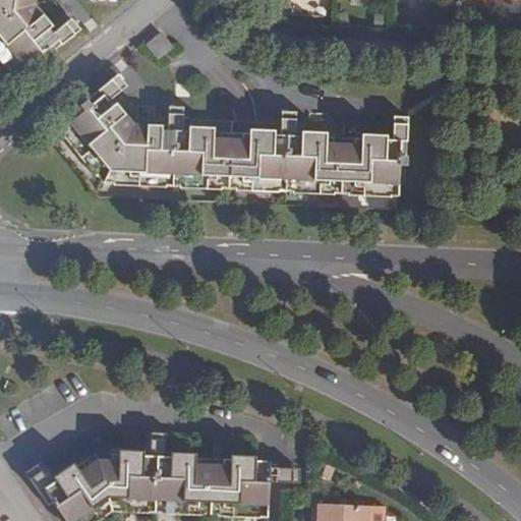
[(0,0),(0,58),(13,77),(78,30),(68,15),(51,27),(36,3),(36,0),(0,0)]
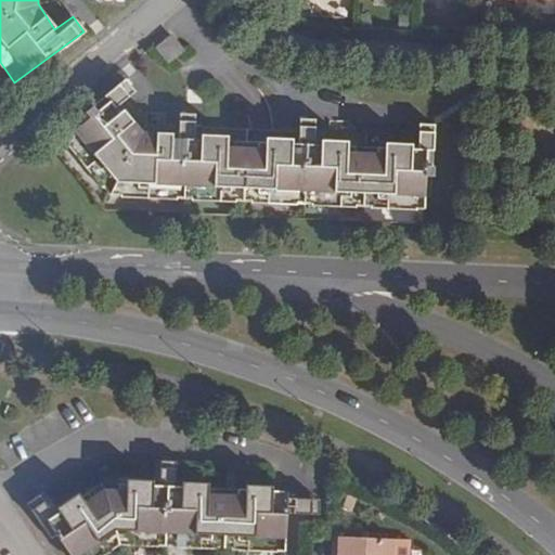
[(171,35),(154,47),(166,64),(183,51),(171,35)]
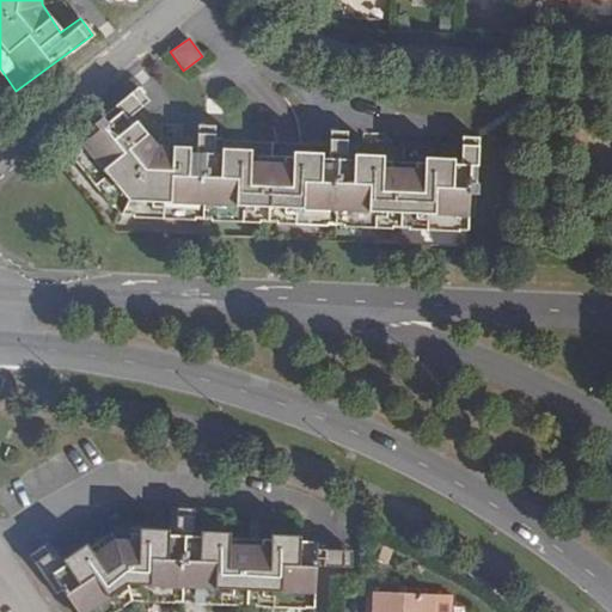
[(150,101),(138,87),(95,124),(98,129),(57,163),(112,231),(373,240),(482,245),(487,134),(465,134),(465,150),(385,146),(385,133),(363,133),(362,145),(348,145),(348,132),(325,132),(324,144),(214,139),(214,127),(200,127),(199,139),(160,136),(139,110),(150,101)]
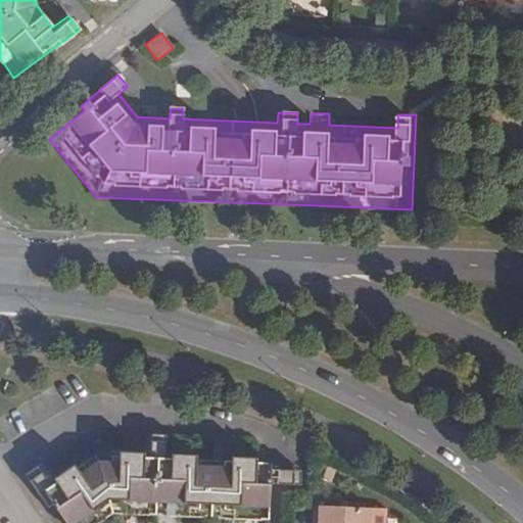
[(34,461),(22,469),(47,505),(52,501),(66,522),(94,522),(104,516),(268,519),(269,486),(297,487),(297,464),(272,463),(272,456),(164,454),(165,431),(150,431),(149,453),(91,452),(46,480),(34,461)]
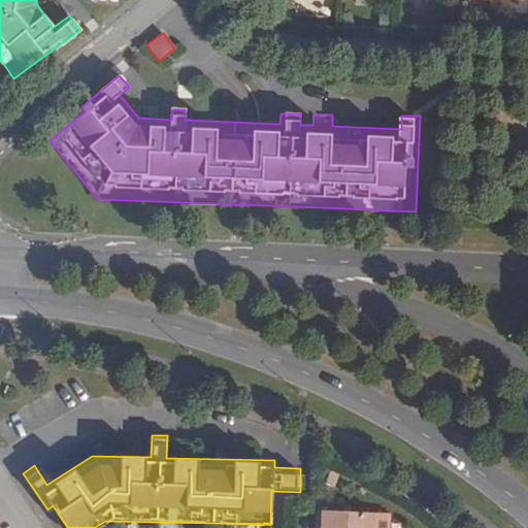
[(370,527),(371,514),(319,513),(318,527),(370,527)]
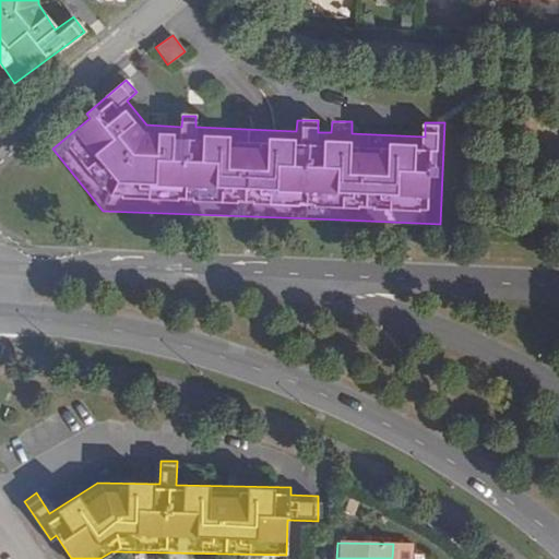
All buildings are outlined.
